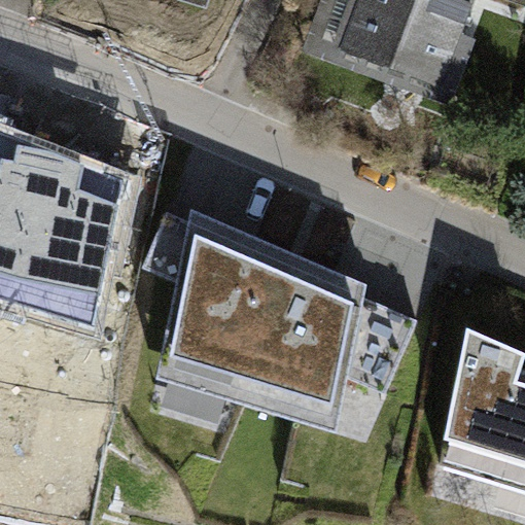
[(358,0),(342,46),(439,81),(455,38),(457,39),(470,0),(358,0)]
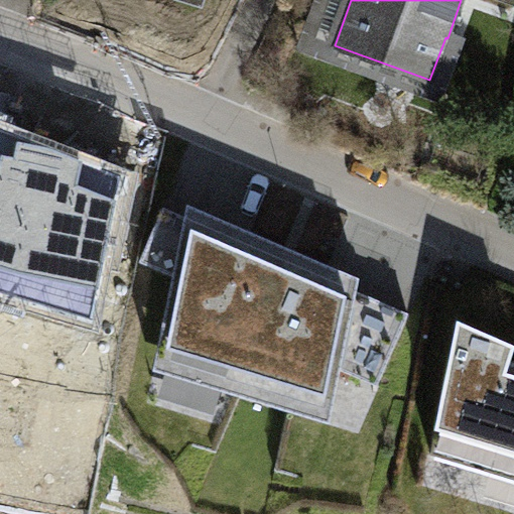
[(10,182),(0,179),(0,293),(54,304),(69,236),(51,232),(65,167),(15,157),(10,182)]
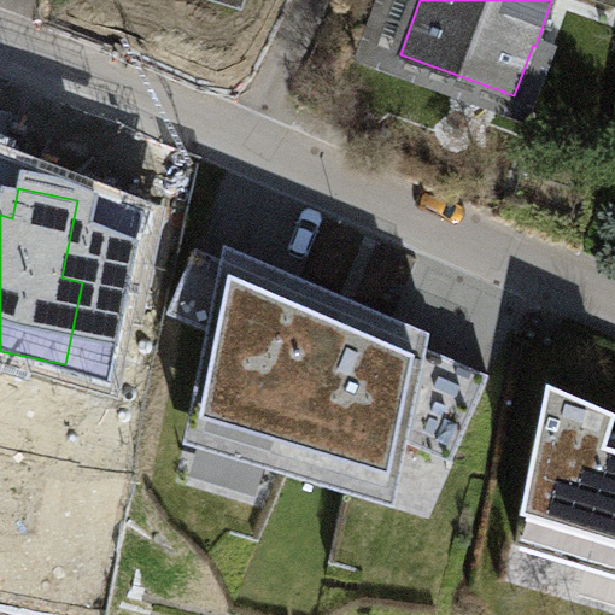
[(167,233),(130,226),(117,296),(153,303),(167,233)]
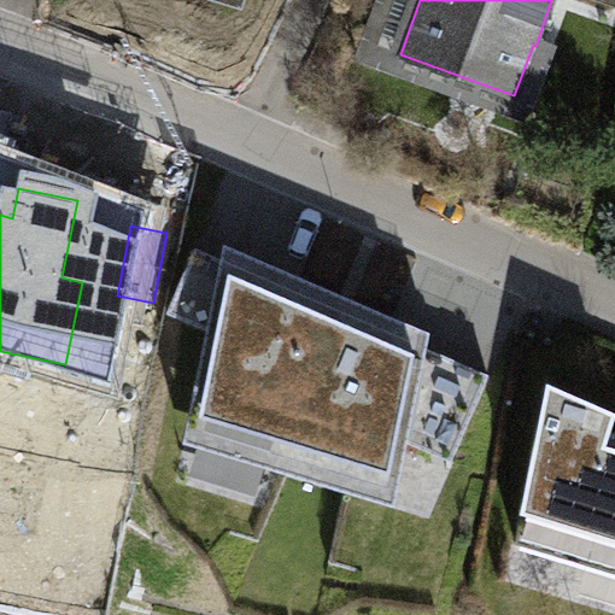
[(427,332),(222,244),(220,257),(194,247),(165,312),(205,328),(182,441),(393,504),(405,440),(449,460),(486,374),(425,346),(427,332)]
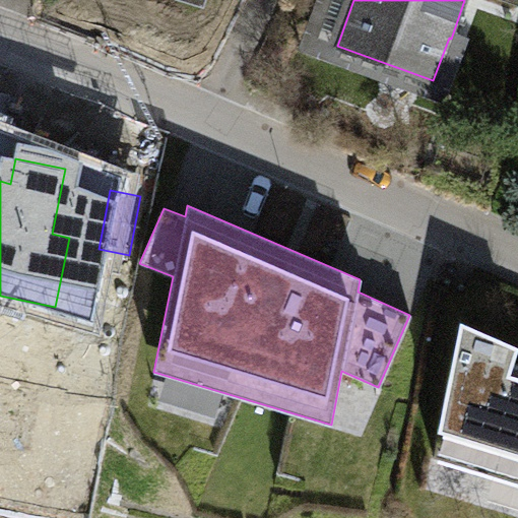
[(117,321),(124,279),(92,274),(85,316),(117,321)]
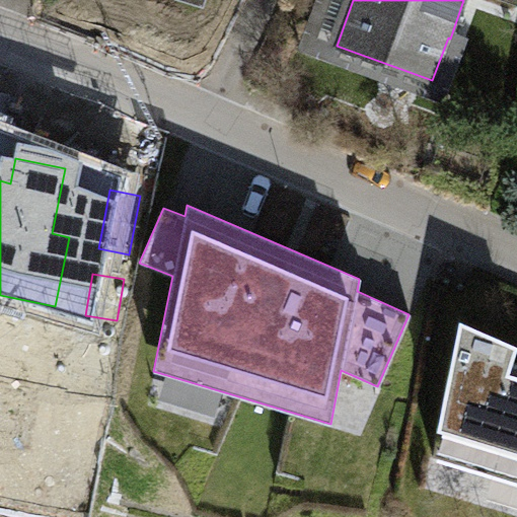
[(515,347),(459,322),(431,456),(516,482),(516,353),(513,353),(515,347)]
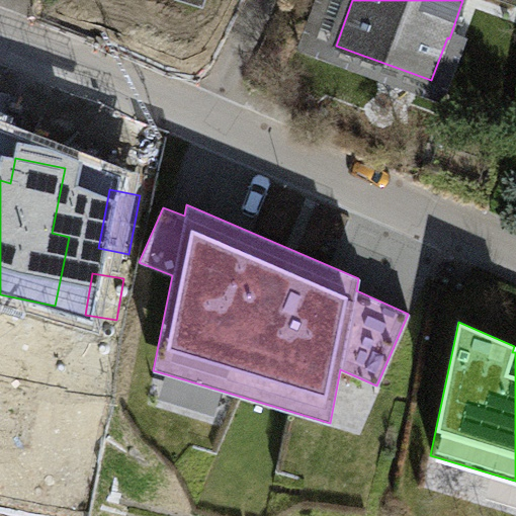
All buildings are outlined.
